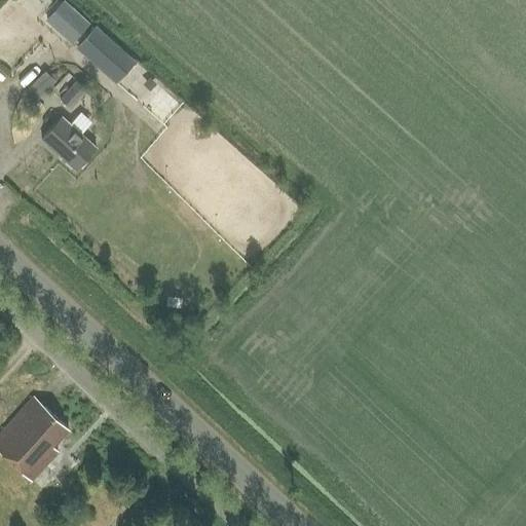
[(90,22),(66,0),(62,0),(55,8),(61,13),(51,24),(72,43),(90,22)]
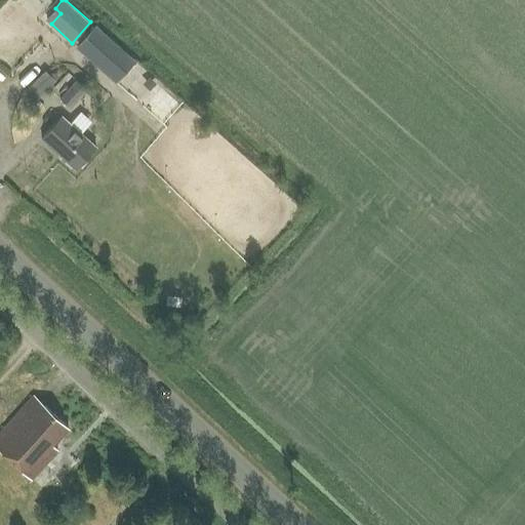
[(135,61),(95,26),(76,47),(116,82),(135,61)]
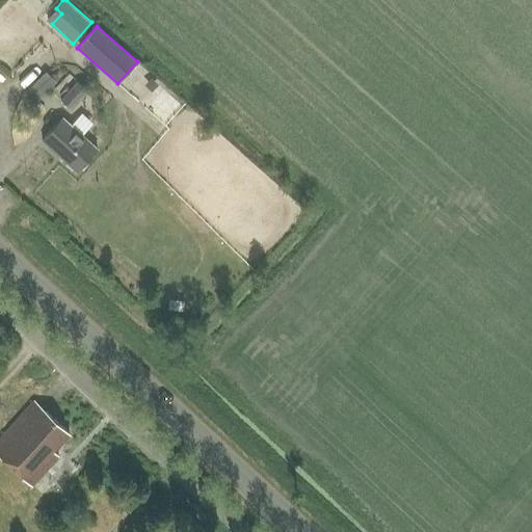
[(61,100),(78,81),(70,74),(53,92),(61,100)]
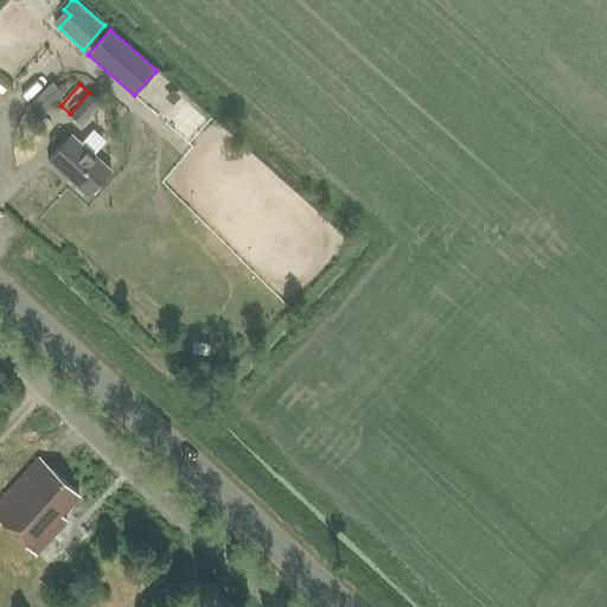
[(82,127),(102,104),(89,93),(70,114),(69,115),(82,127)]
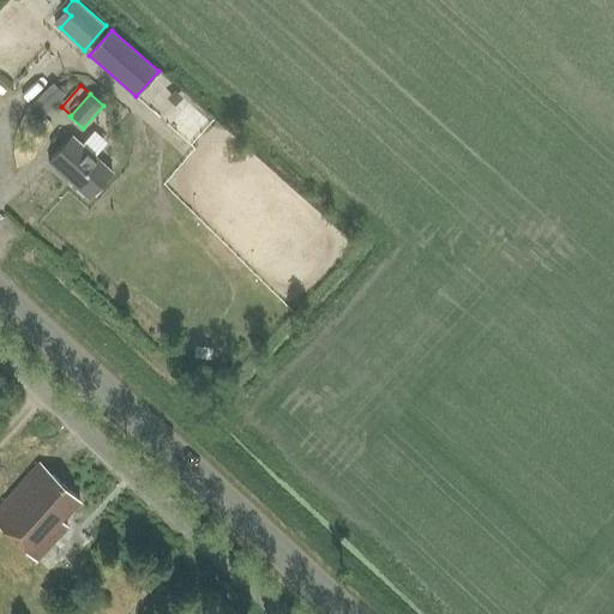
[(90,200),(113,175),(71,138),(48,163),(90,200)]
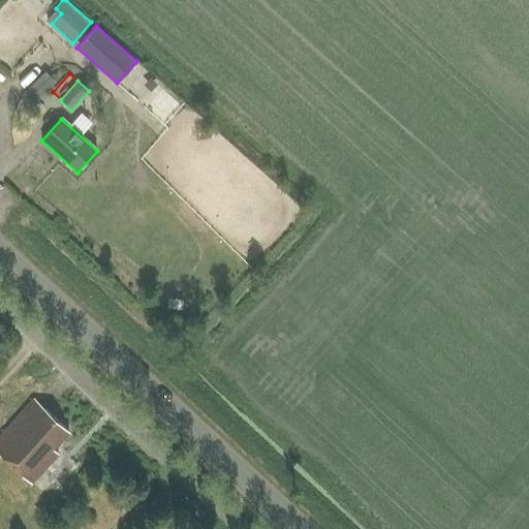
[(50,448),(65,432),(30,400),(0,431),(0,454),(30,481),(56,454),(50,448)]
